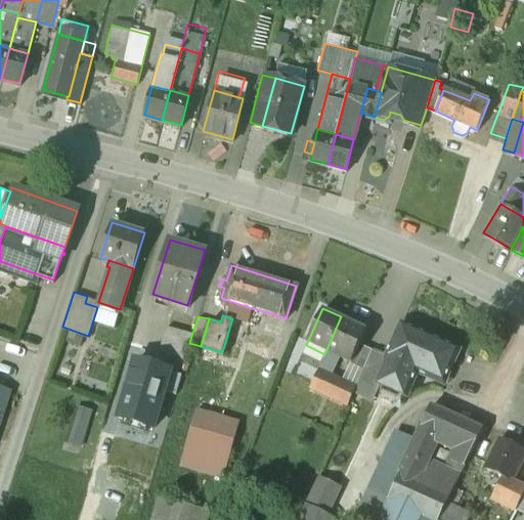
[(365,328),(341,316),(324,354),(329,356),(331,350),(340,354),(350,359),(358,343),(365,328)]
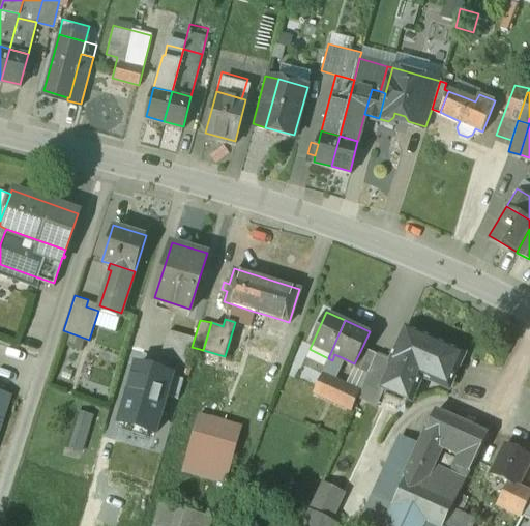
[(195,334),(168,327),(160,355),(186,362),(194,340),(195,334)]
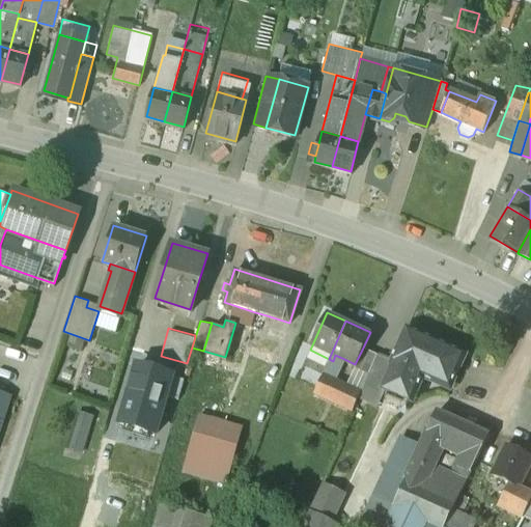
[(430,341),(404,330),(392,360),(391,361),(393,362),(385,383),(387,384),(413,395),(422,375),(449,387),(464,354),(431,339),(430,341)]
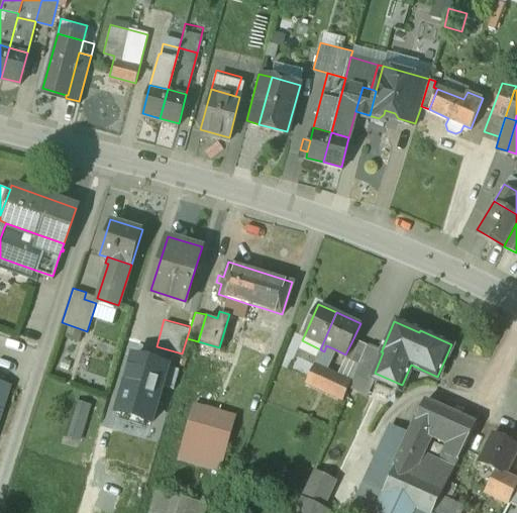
[(367,343),(353,338),(345,354),(358,361),(367,343)]
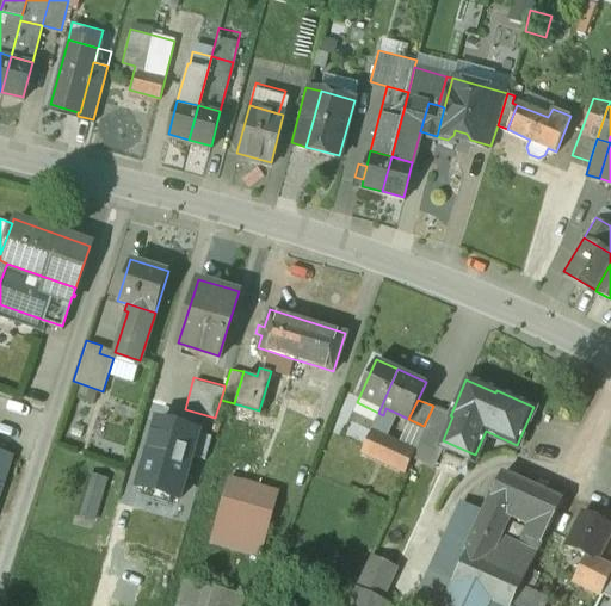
[(424,426),(415,446),(439,456),(445,441),(443,440),(452,416),(450,415),(451,414),(433,406),(424,426)]
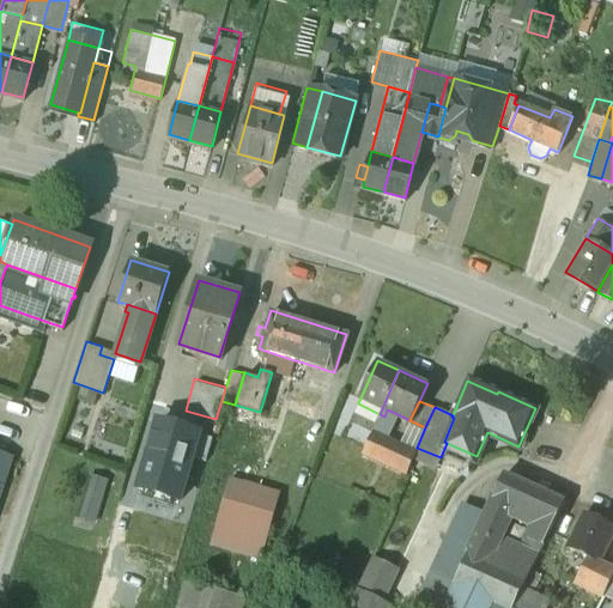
[(388,435),(398,414),(387,409),(384,417),(380,414),(375,412),(357,453),(405,473),(417,448),(388,435)]
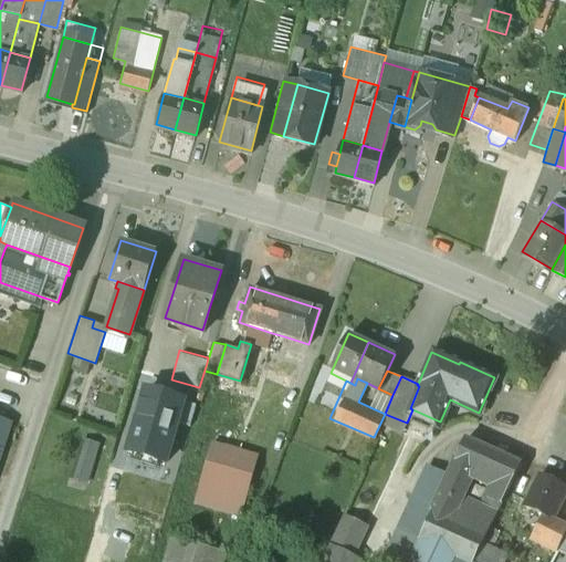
[(185,397),(143,385),(125,450),(166,462),(178,419),(185,397)]
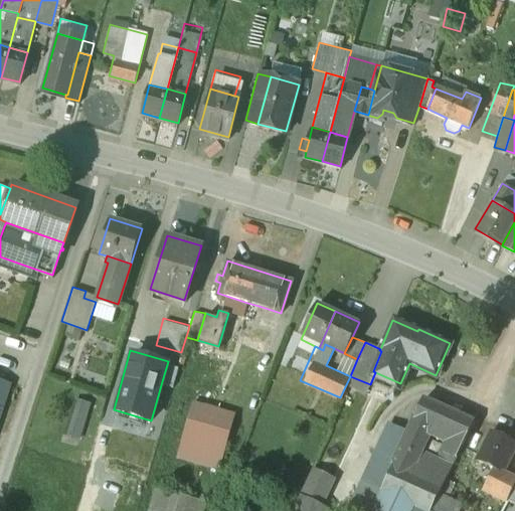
[(178,363),(168,361),(162,381),(172,384),(178,363)]
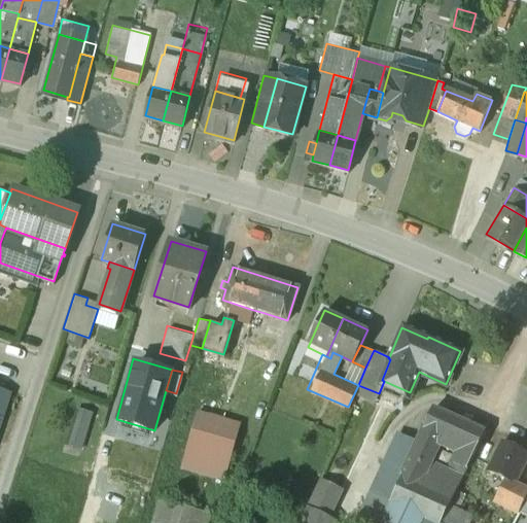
[(0,386),(0,422),(11,390),(0,386)]
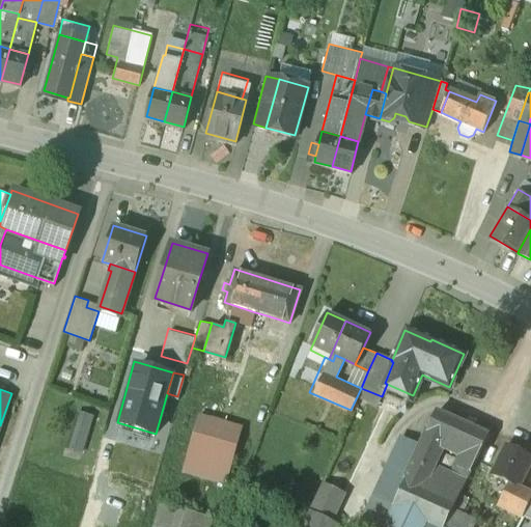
[(488,434),(454,417),(437,411),(422,442),(414,459),(431,467),(446,438),(464,447),(478,454),(488,434)]
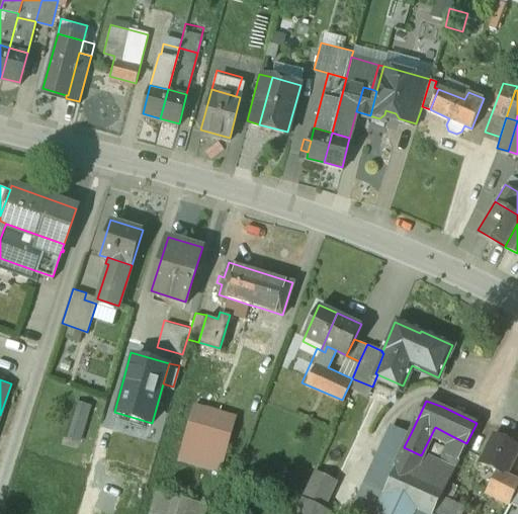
[(234,415),(194,404),(180,453),(220,464),(234,415)]
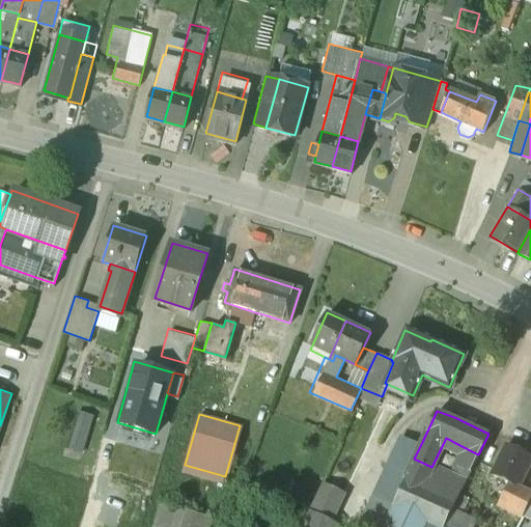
[(75,419),(65,446),(79,451),(88,423),(75,419)]
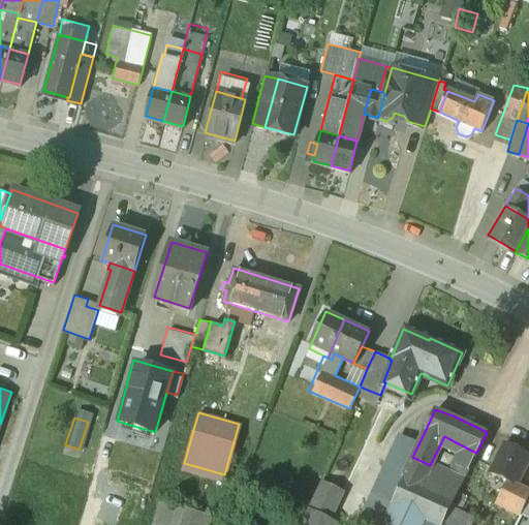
[(409,435),(402,432),(358,524),(379,524),(391,502),(404,475),(412,457),(421,440),(409,435)]
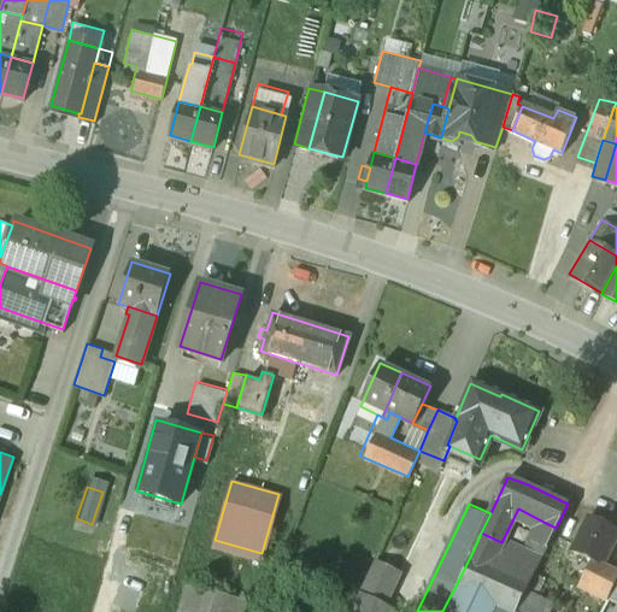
[(616,528),(592,517),(581,541),(606,555),(601,564),(616,571),(616,528)]
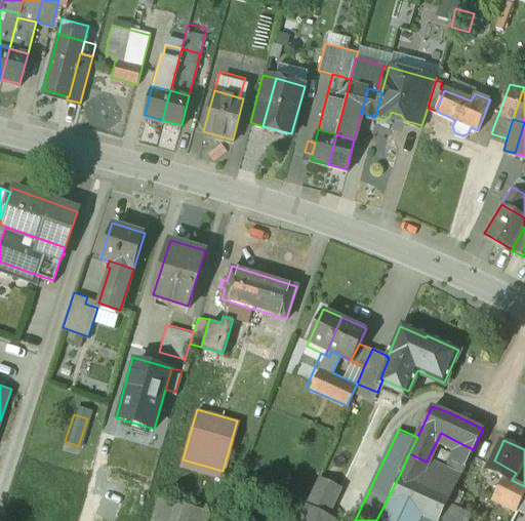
[(468,459),(473,449),(458,442),(445,471),(427,462),(418,479),(450,494),(458,478),(451,474),(459,455),(468,459)]
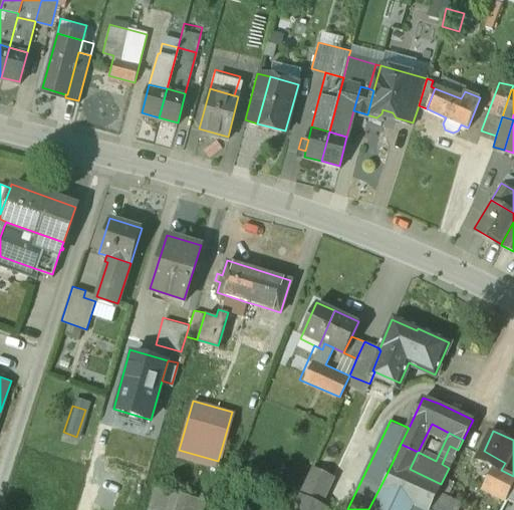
[(418,452),(401,444),(393,462),(410,469),(418,452)]
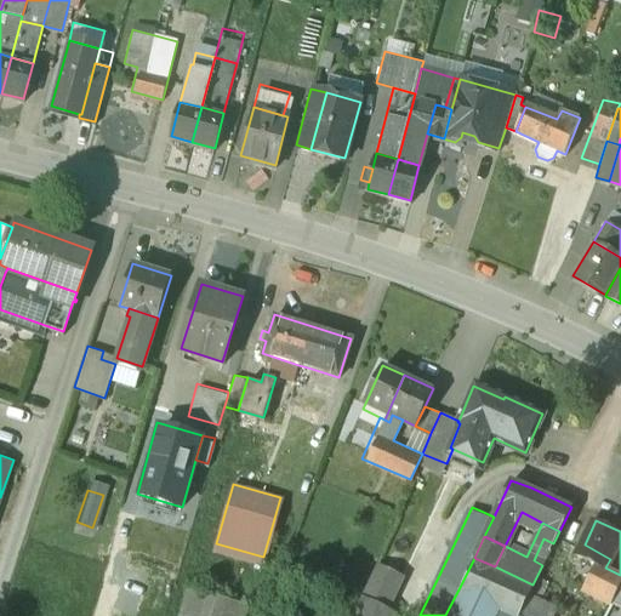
[(553,543),(543,539),(534,560),(542,565),(553,543)]
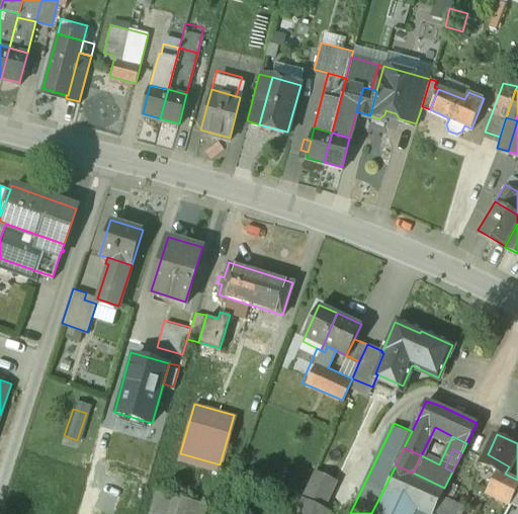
[(483,464),(504,476),(505,474),(509,466),(488,454),(483,464)]
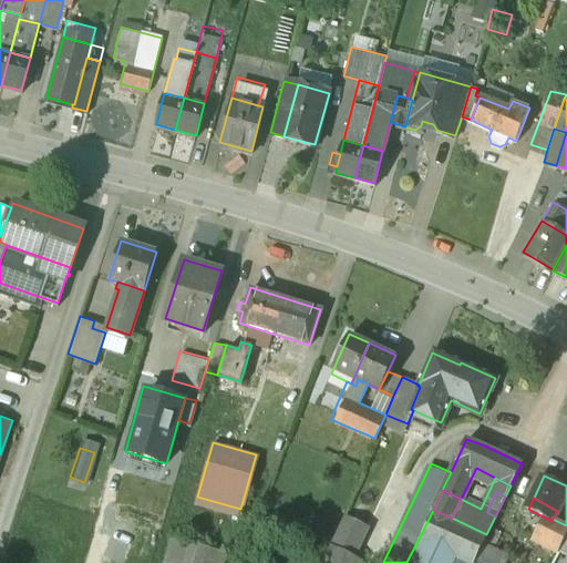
[(472,562),(482,545),(486,534),(452,518),(433,510),(419,539),(457,556),(471,562),(472,562)]
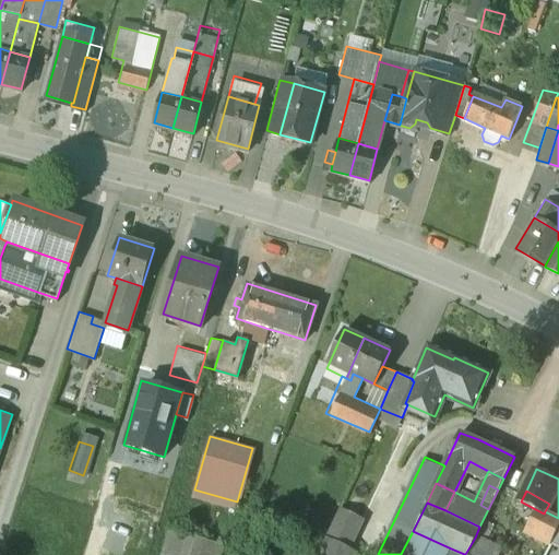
[(340,506),(326,535),(349,547),(364,518),(340,506)]
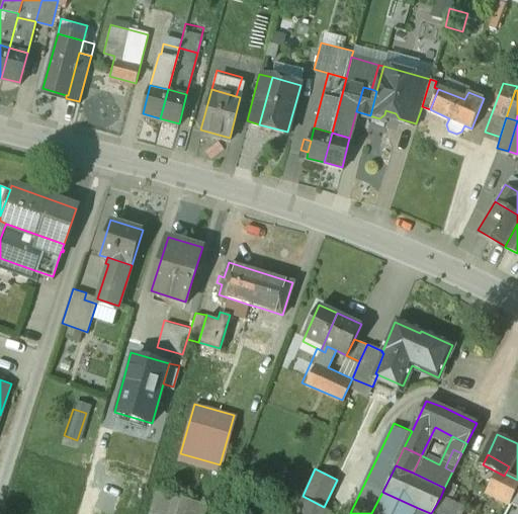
[(517,487),(517,480),(505,474),(504,476),(494,497),(509,505),(511,502),(516,490),(517,487)]
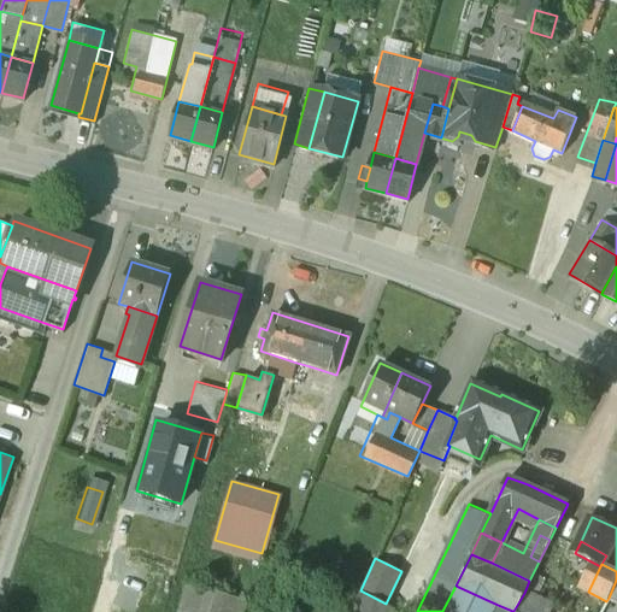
[(184,584),(176,611),(241,611),(245,601),(184,584)]
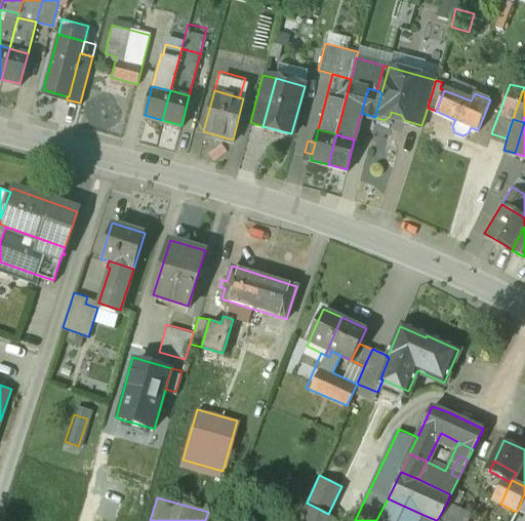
[(388,498),(376,520),(419,520),(423,515),(388,498)]
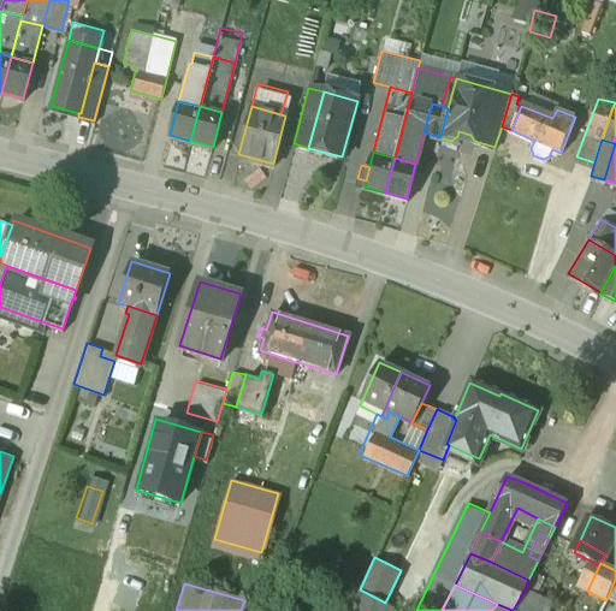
[(350,610),(394,610),(396,607),(385,603),(360,589),(350,610)]
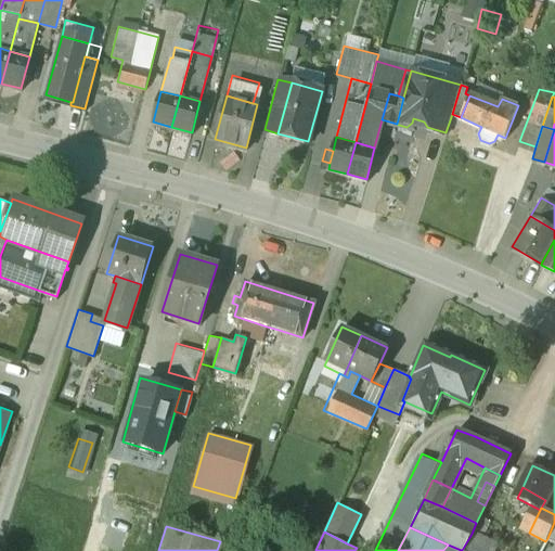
[(493,550),(497,546),(472,534),(462,550),(493,550)]
